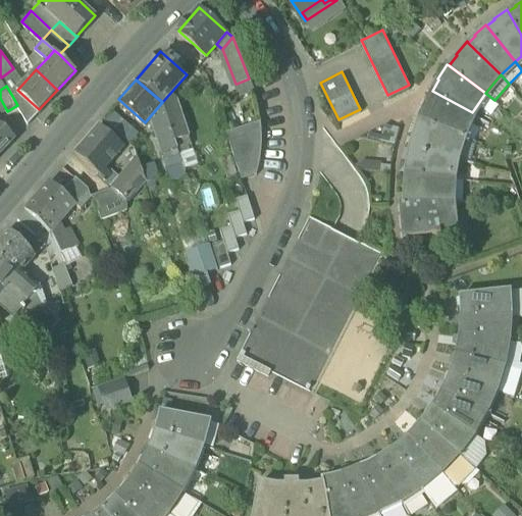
[(424,105),(420,117),(463,134),(472,112),(432,91),(430,90),(423,105),(424,105)]
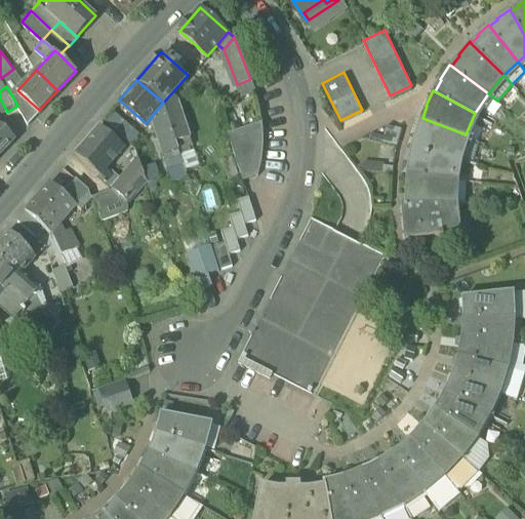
[(163,103),(175,138),(190,134),(177,98),(171,93),(163,103)]
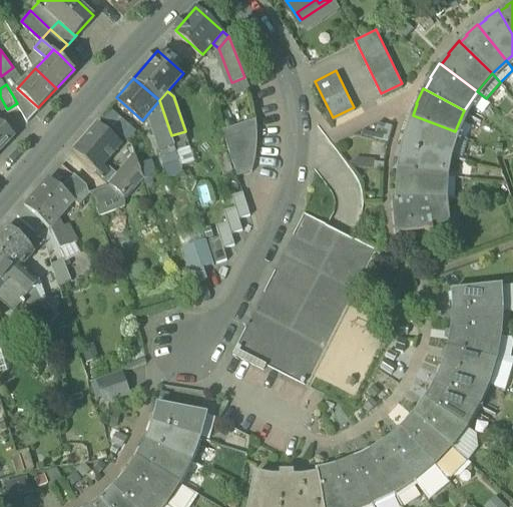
[(21,108),(27,119),(38,107),(29,99),(21,108)]
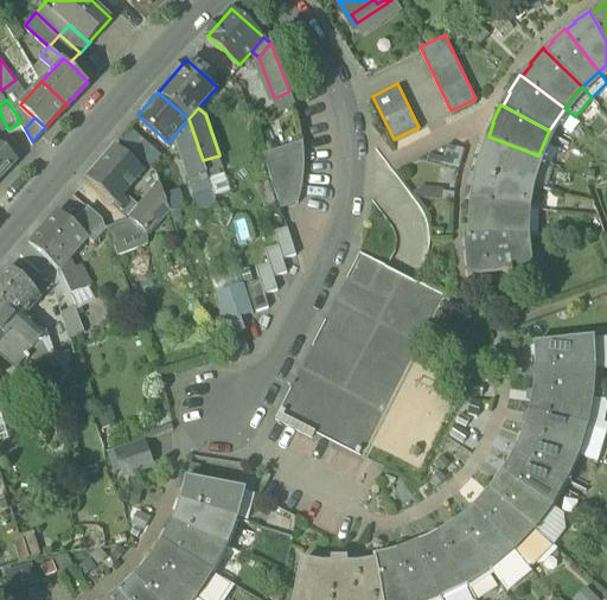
[(174,135),(187,177),(206,171),(203,160),(189,119),(174,135)]
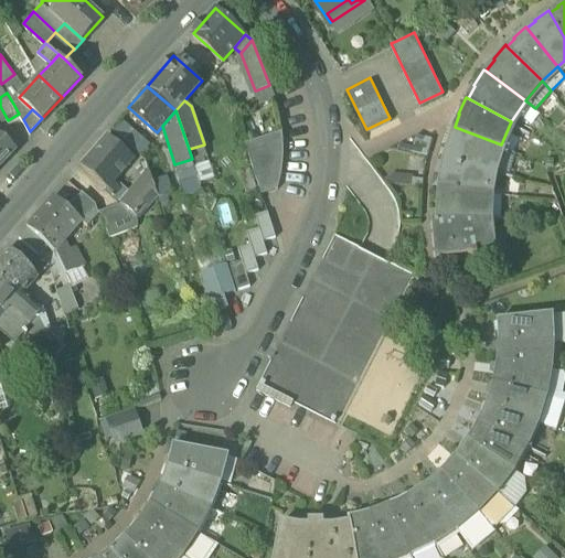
[(112,127),(139,151),(149,140),(120,116),(112,127)]
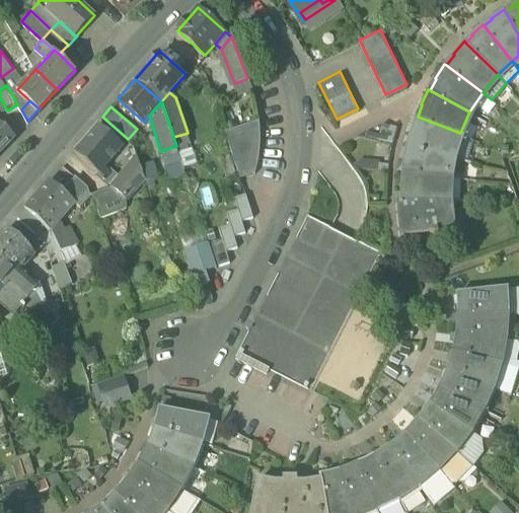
[(412,133),(409,145),(453,155),(460,133),(418,117),(416,116),(411,132),(412,133)]
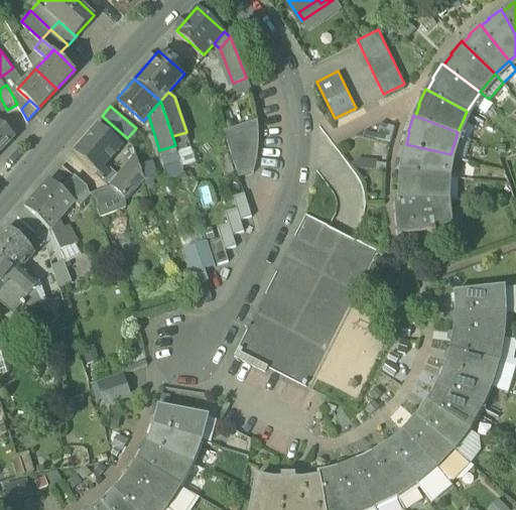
[(239,174),(254,169),(257,157),(258,146),(258,134),(258,122),(257,118),(223,129),(239,174)]
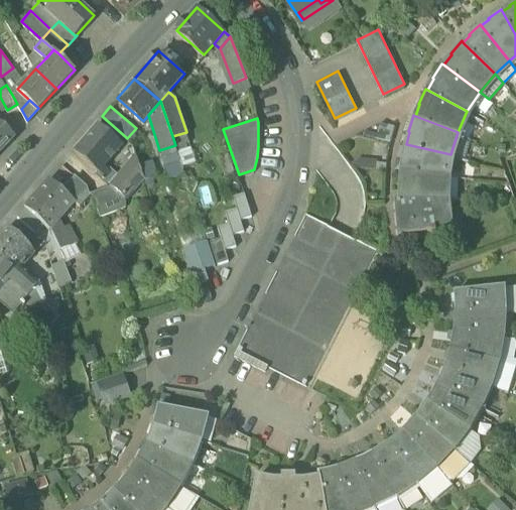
[(0,148),(14,133),(0,120),(0,148)]
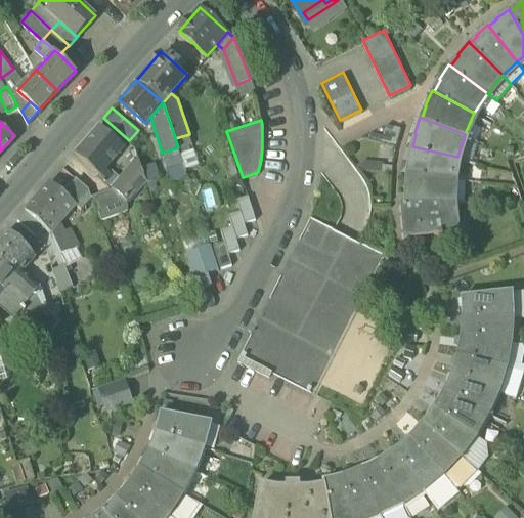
[(75,150),(99,173),(107,164),(124,144),(99,122),(75,150)]
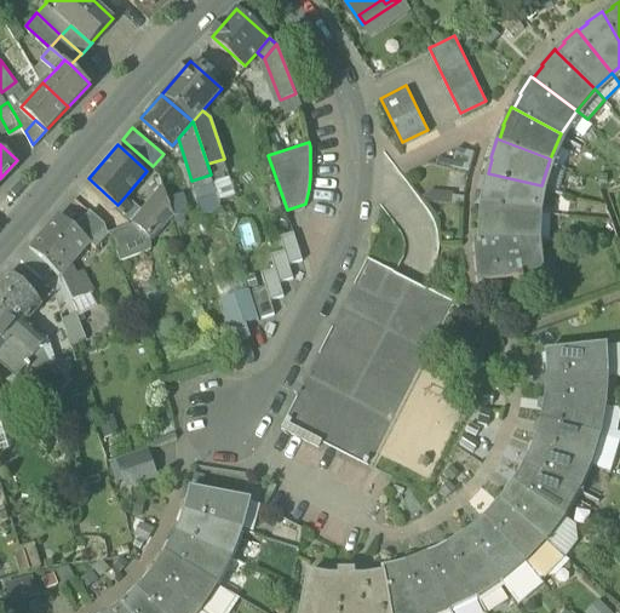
[(227,168),(224,159),(207,164),(211,175),(227,168)]
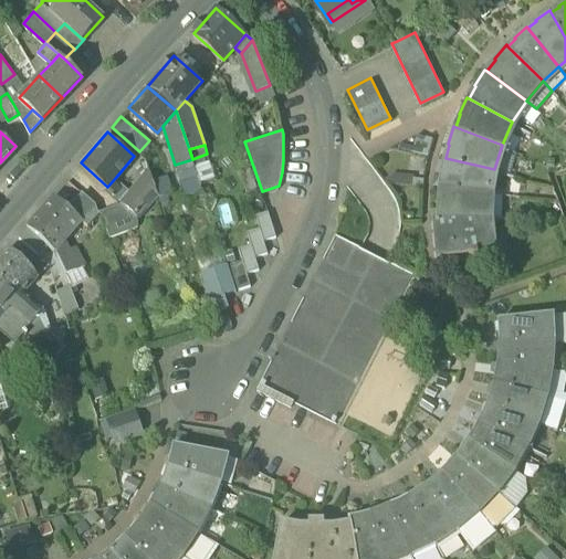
[(515,150),(502,145),(494,169),(509,173),(515,150)]
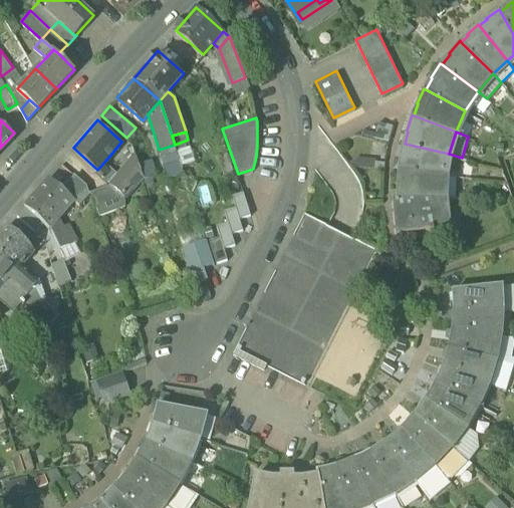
[(195,160),(188,140),(175,145),(182,164),(195,160)]
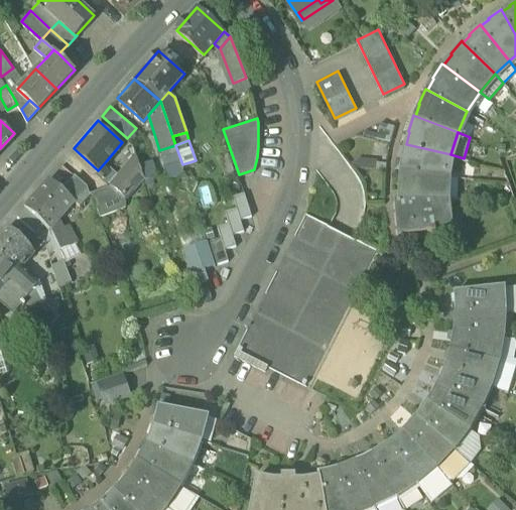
[(403,158),(401,168),(446,173),(450,154),(406,144),(404,143),(401,158),(403,158)]
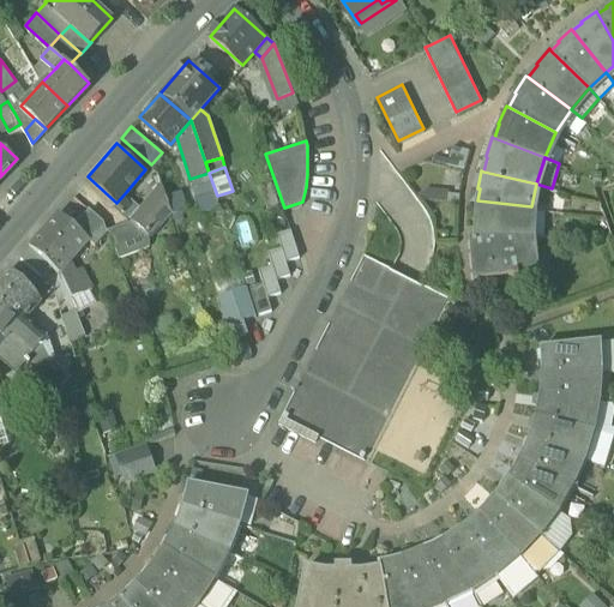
[(217,196),(209,173),(190,179),(192,186),(193,186),(202,210),(220,204),(217,196)]
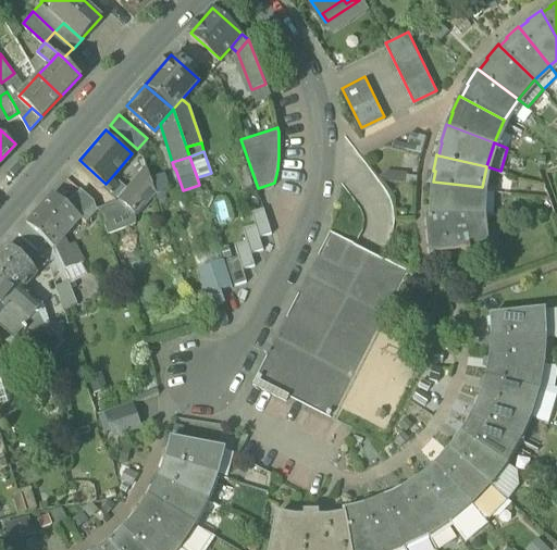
[(147,167),(143,173),(150,194),(155,188),(150,175),(149,175),(147,167)]
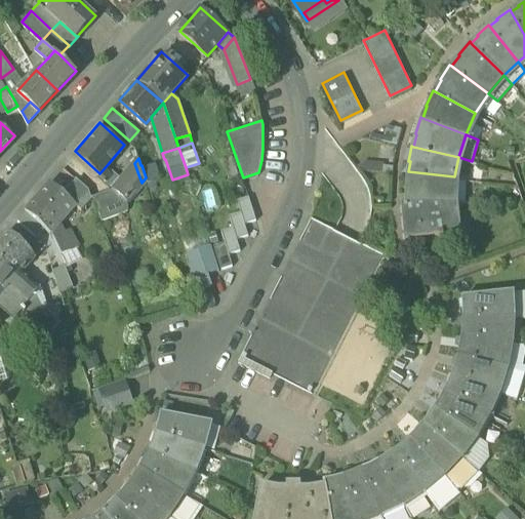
[(146,177),(147,181),(159,176),(154,161),(142,165),(146,177)]
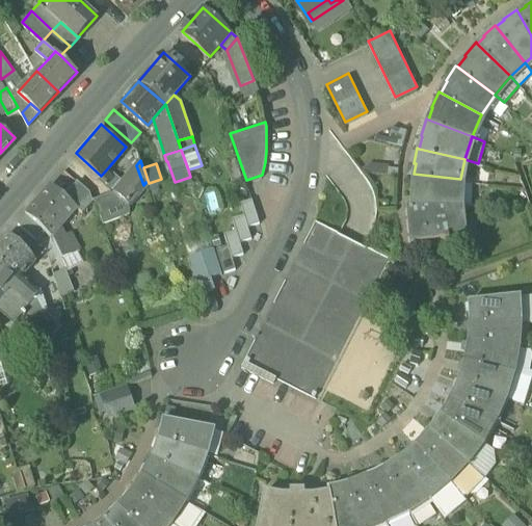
[(115,190),(129,202),(143,185),(136,165),(115,190)]
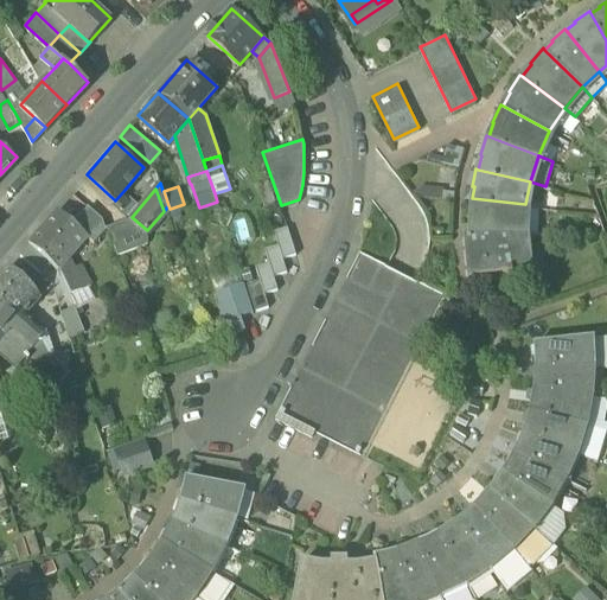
[(138,200),(125,190),(115,200),(113,202),(127,214),(138,200)]
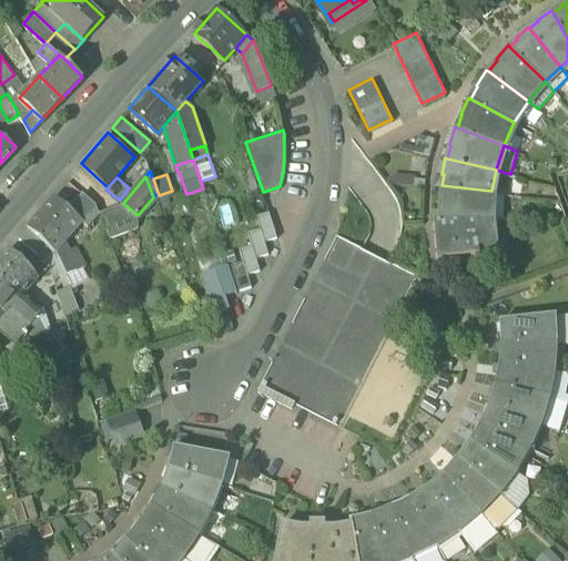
[(440,204),(440,217),(490,217),(492,191),(442,185),(439,185),(439,204),(440,204)]
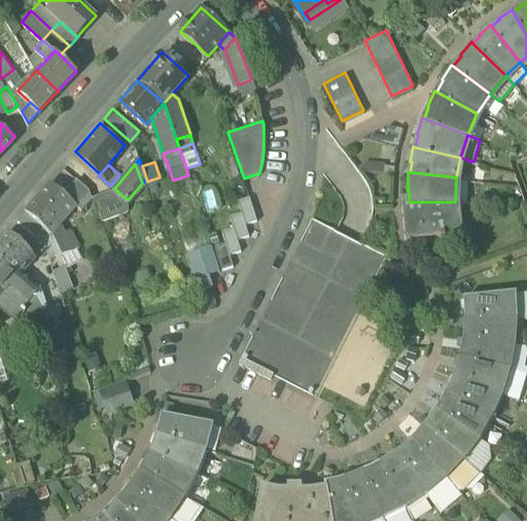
[(76,205),(81,209),(92,198),(89,188),(76,177),(63,192),(77,204),(76,205)]
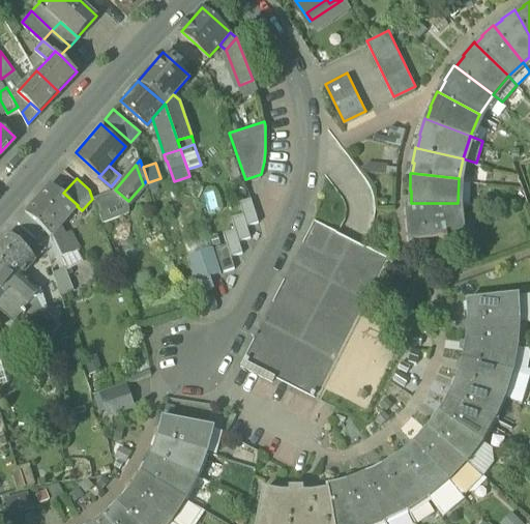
[(43,227),(52,234),(61,223),(77,206),(78,205),(63,193),(51,181),(26,210),(43,227)]
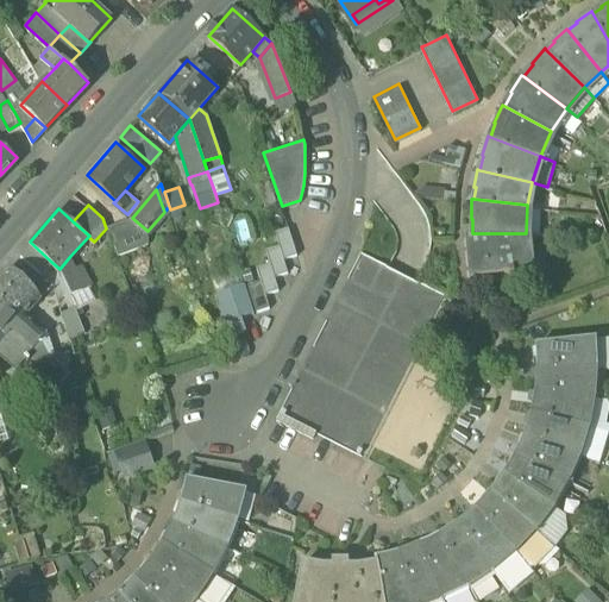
[(108,227),(118,254),(149,240),(148,231),(132,218),(108,227)]
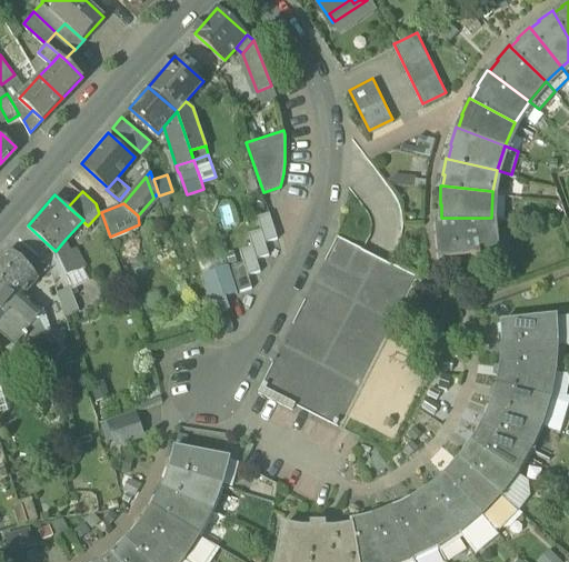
[(260,227),(265,240),(278,236),(269,210),(256,214),(260,227)]
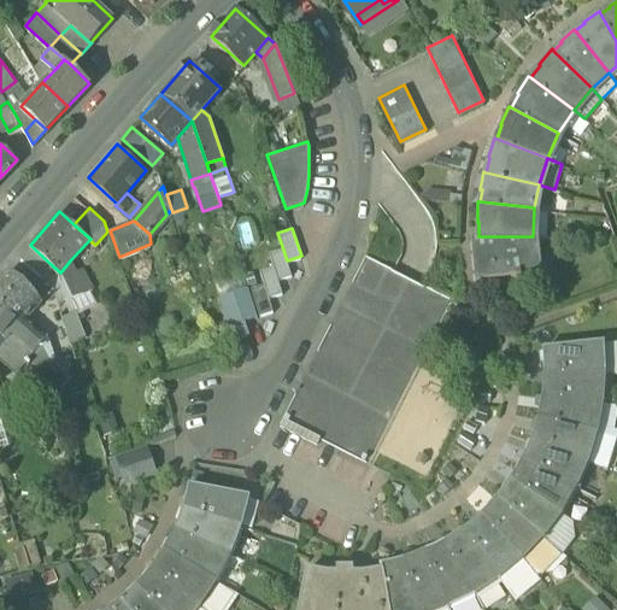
[(536,269),(533,236),(479,236),(471,236),(475,279),(536,269)]
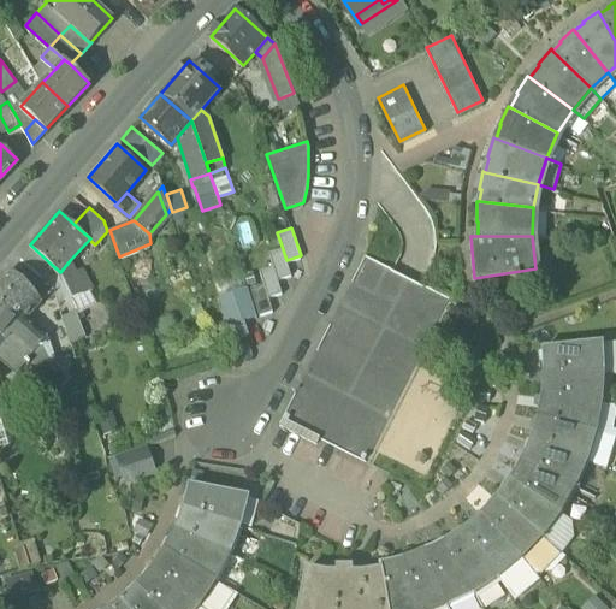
[(21,256),(41,275),(51,264),(30,244),(21,256)]
